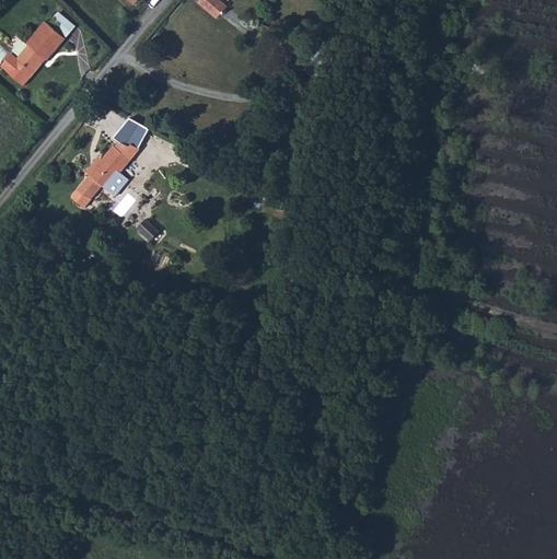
[(199,0),(197,4),(216,20),(225,8),(217,0),(199,0)]
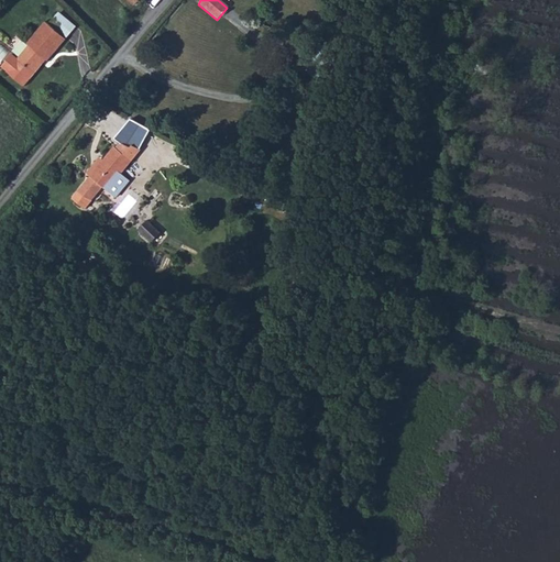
[(10,56),(0,68),(6,73),(4,74),(21,88),(43,62),(45,63),(63,41),(43,24),(25,45),(28,47),(15,61),(10,56)]
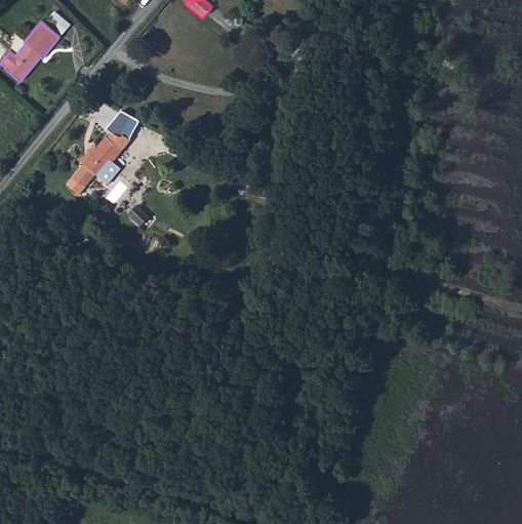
[(0,64),(9,52),(9,51),(0,43),(0,64)]
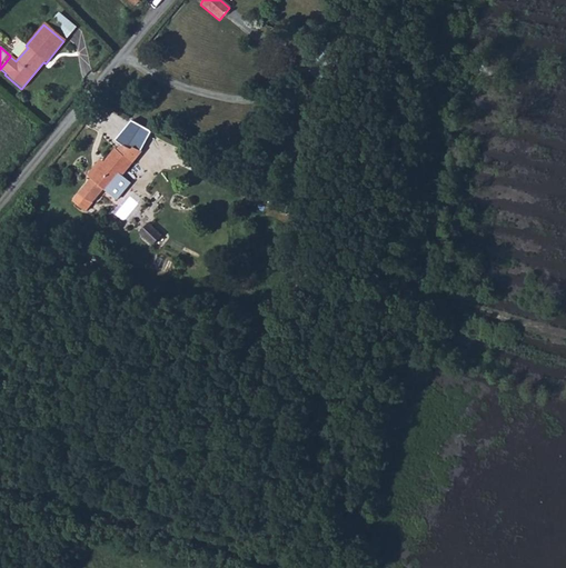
[(318,63),(310,73),(323,83),(330,72),(318,63)]
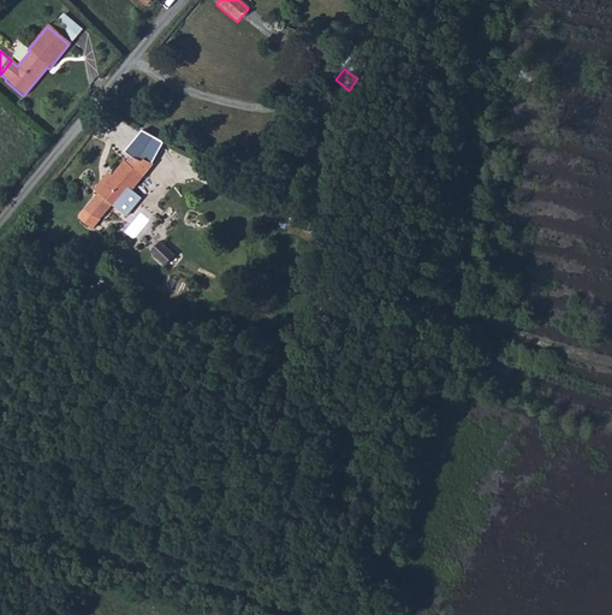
[(138,136),(140,132),(125,151),(131,157),(142,161),(144,159),(150,164),(158,151),(140,140),(138,139),(138,136)]
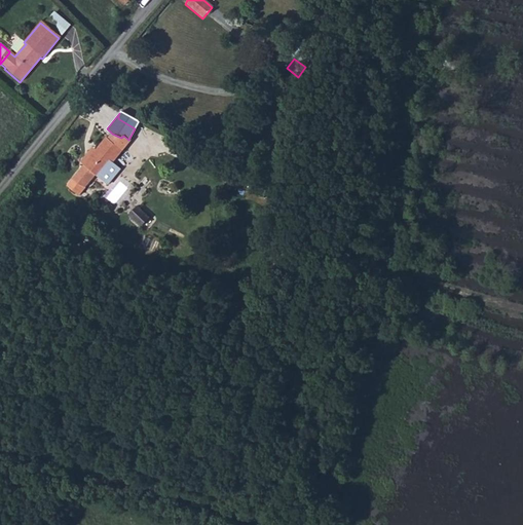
[(138,122),(119,113),(118,116),(118,118),(119,119),(135,128),(138,122)]
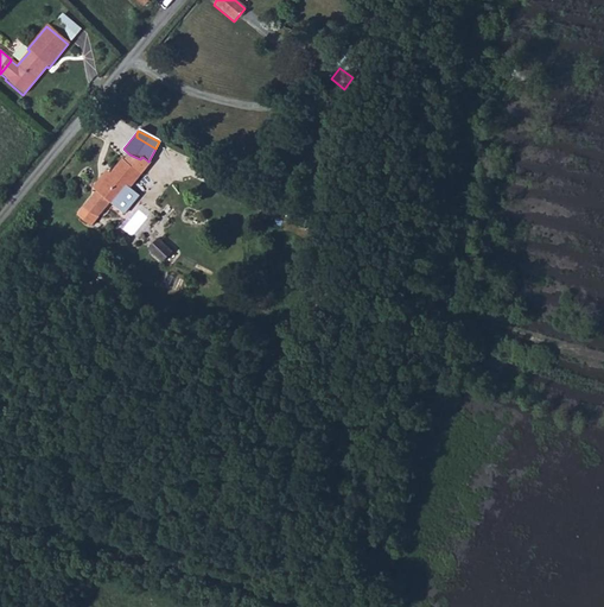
[(125,159),(122,158),(82,206),(90,213),(97,215),(109,202),(122,214),(138,195),(129,188),(150,162),(148,162),(142,157),(140,159),(129,155),(125,159)]
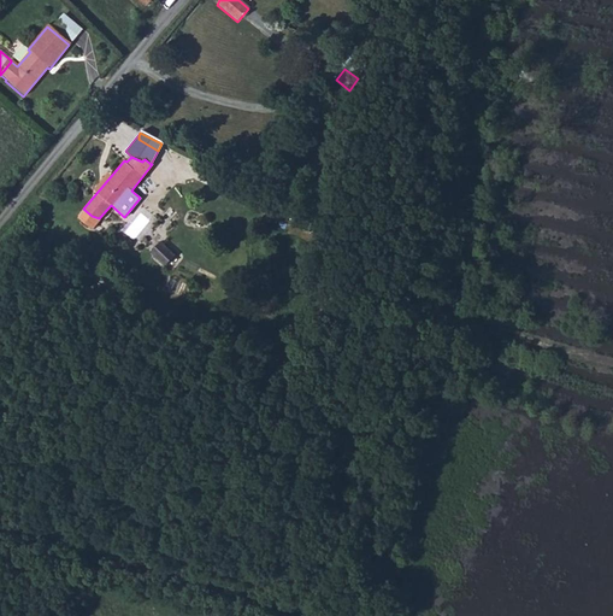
[(92,216),(83,209),(77,216),(92,227),(99,218),(92,216)]
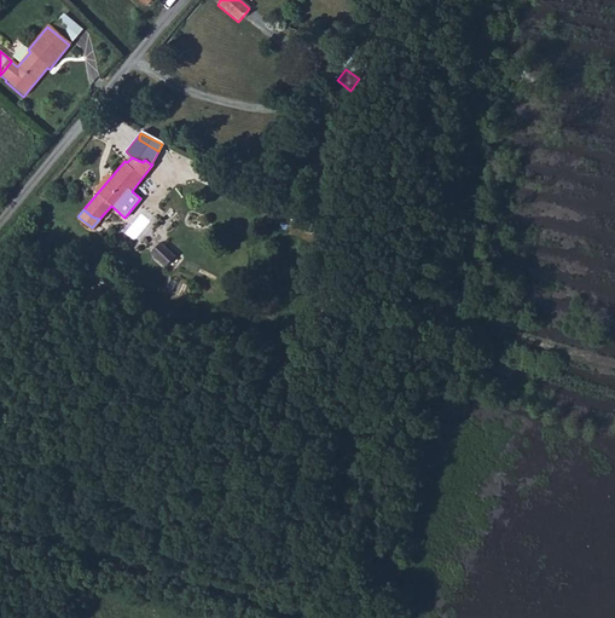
[(168,267),(177,255),(162,246),(154,256),(168,267)]
